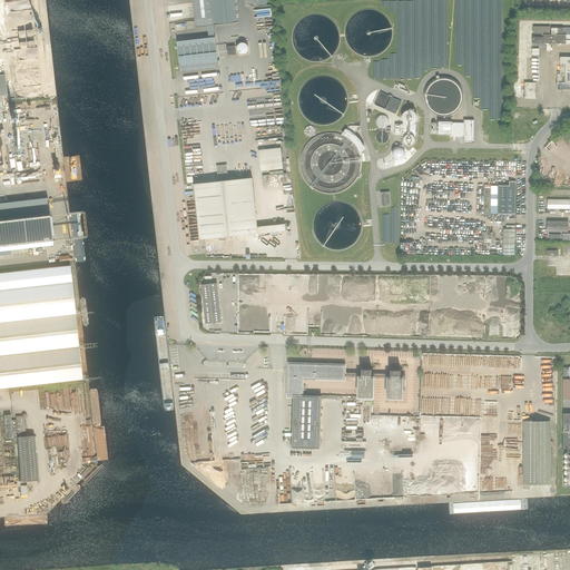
[(238,22),(235,0),(193,0),(196,27),(238,22)]
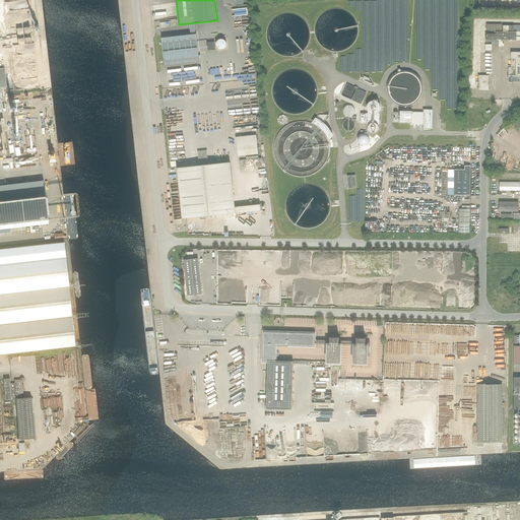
[(486,24),(486,30),(494,30),(494,34),(485,34),(485,40),(492,40),(492,44),(499,44),(499,46),(504,46),(504,44),(503,44),(503,40),(516,40),(516,37),(519,37),(519,24),(516,25),(509,25),(503,25),(503,24),(486,24)]
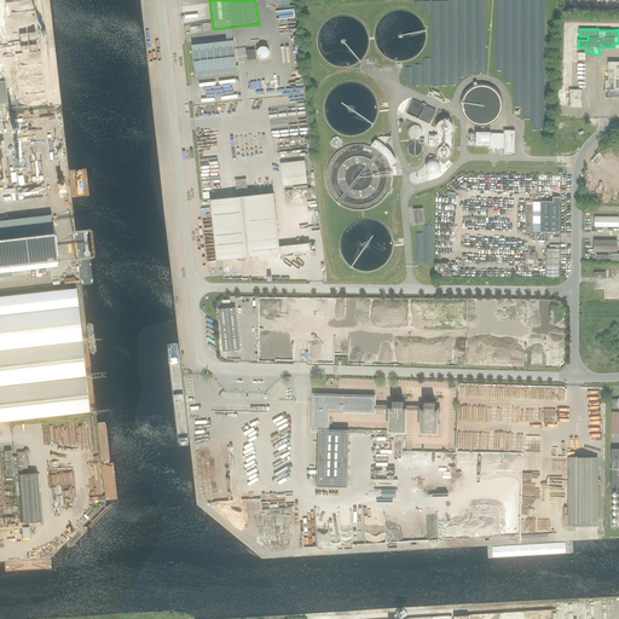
[(196,71),(237,67),(235,46),(194,51),(196,71)]
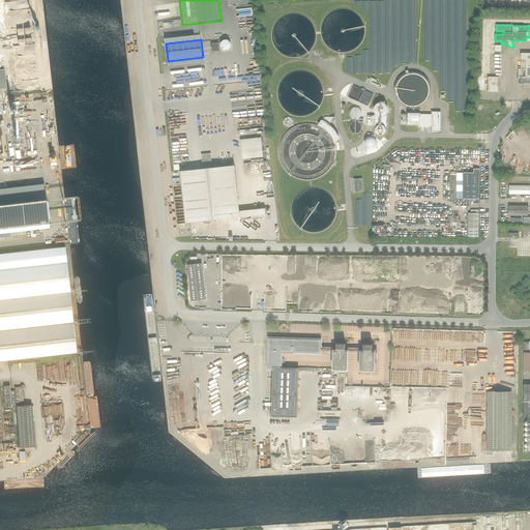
[(219,51),(218,42),(211,43),(212,52),(219,51)]
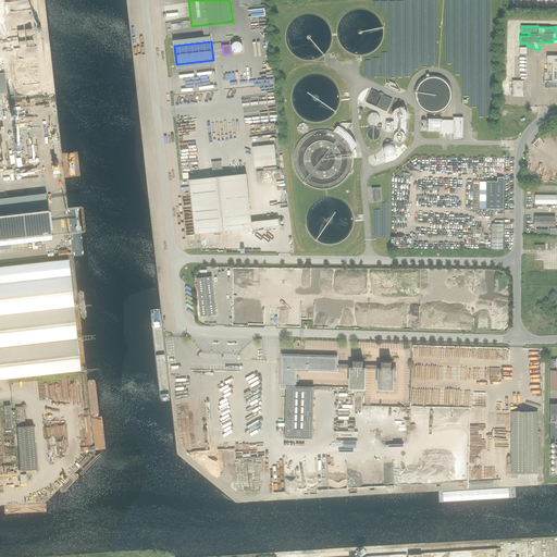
[(556,56),(547,56),(547,62),(548,62),(548,73),(545,73),(545,88),(556,87),(556,56)]
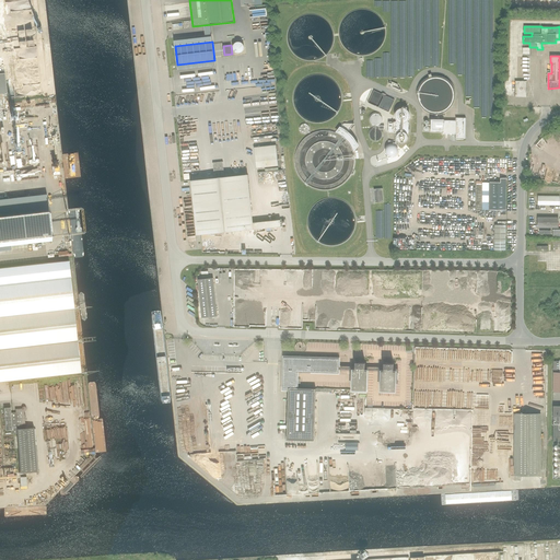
[(526,97),(527,81),(515,81),(515,97),(526,97)]
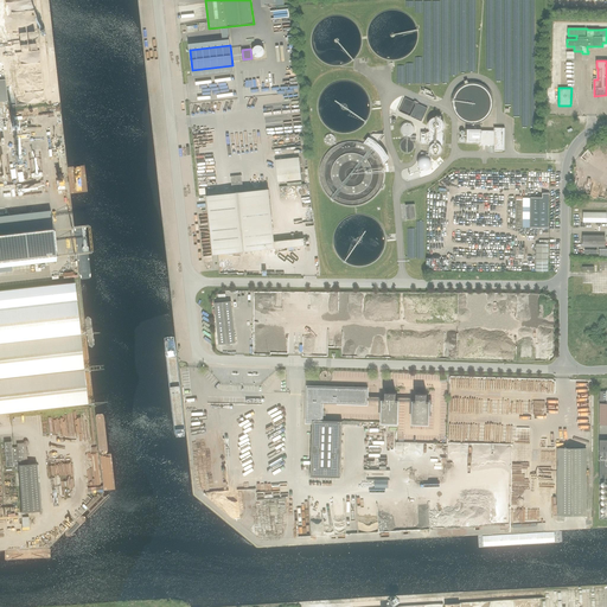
[(421,121),(428,108),(406,98),(400,112),(421,121)]
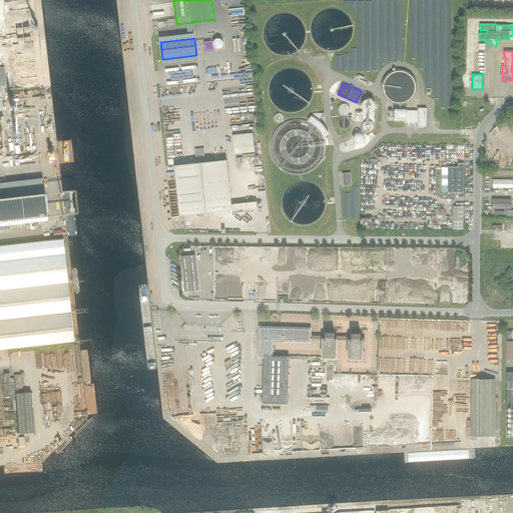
[(375,112),(374,111),(374,110),(375,109),(375,108),(376,107),(376,106),(375,105),(375,103),(375,102),(374,102),(373,101),(372,100),(371,100),(370,100),(369,99),(368,100),(366,100),(365,101),(364,102),(363,103),(363,104),(362,105),(362,106),(363,107),(363,109),(363,110),(364,110),(362,112),(356,112),(356,121),(362,121),(365,123),(364,124),(364,125),(364,126),(364,127),(364,128),(365,128),(365,129),(366,130),(367,130),(368,130),(369,131),(370,130),(371,130),(372,130),(372,129),(373,128),(373,127),(374,126),(374,125),(374,124),(373,123),(375,121),(375,112)]
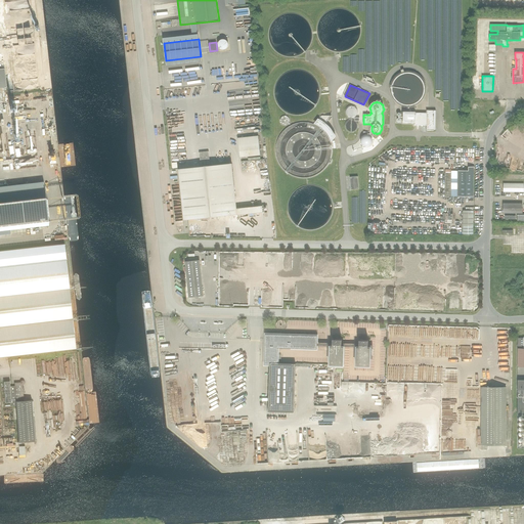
[(421,126),(422,126),(423,126),(427,126),(427,129),(427,130),(434,130),(435,111),(427,111),(427,113),(416,113),(416,112),(403,112),(403,113),(396,113),(396,123),(402,123),(402,124),(416,124),(416,126),(420,126),(421,126)]
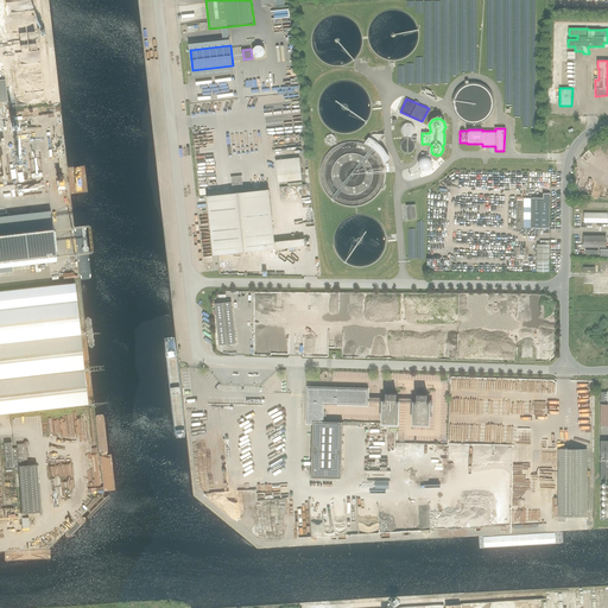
[(431,164),(428,157),(420,160),(424,168),(431,164)]
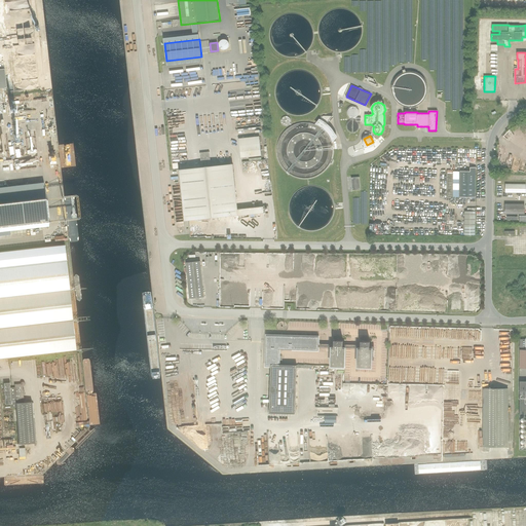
[(259,137),(238,139),(240,158),(261,156),(259,137)]
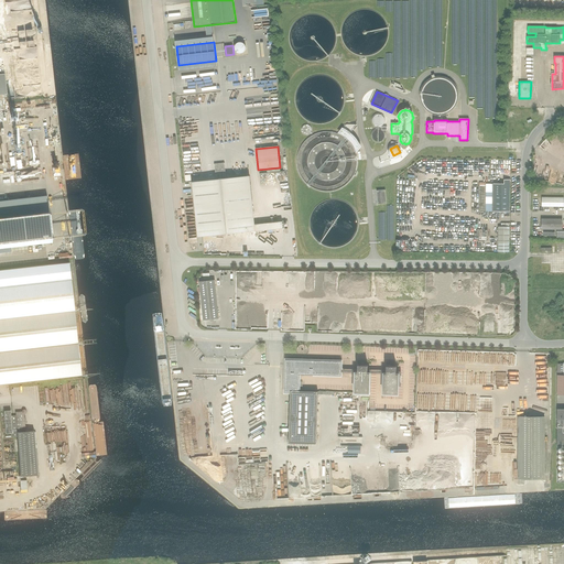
[(226,176),(225,162),(214,163),(216,177),(226,176)]
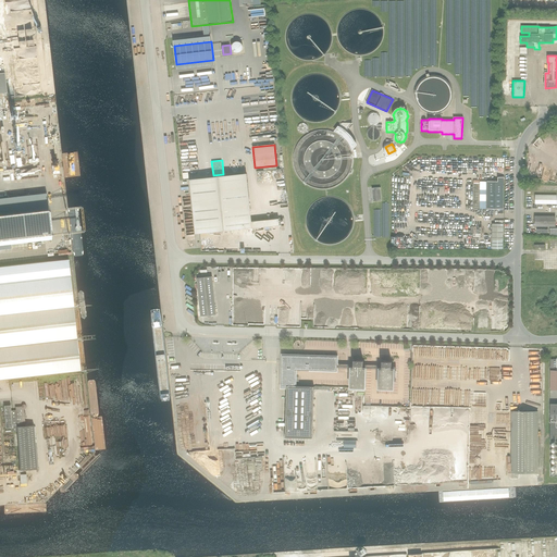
[(250,222),(245,174),(192,180),(197,234),(252,227),(252,229),(280,225),(279,219),(250,222)]
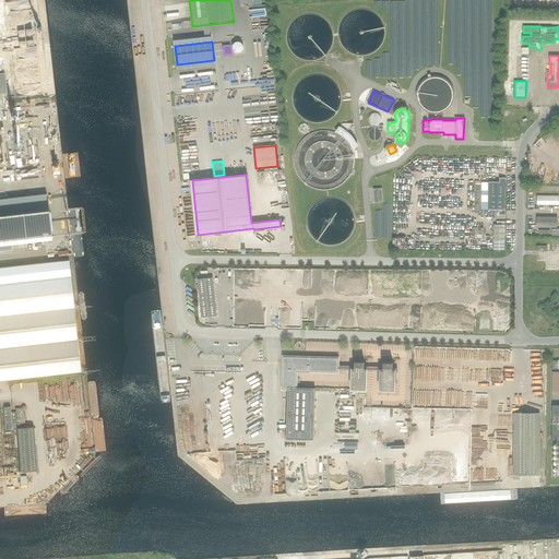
[(504,210),(506,182),(506,178),(500,178),(499,179),(499,182),(488,182),(482,182),(482,185),(475,185),(475,210),(482,210),(504,210)]
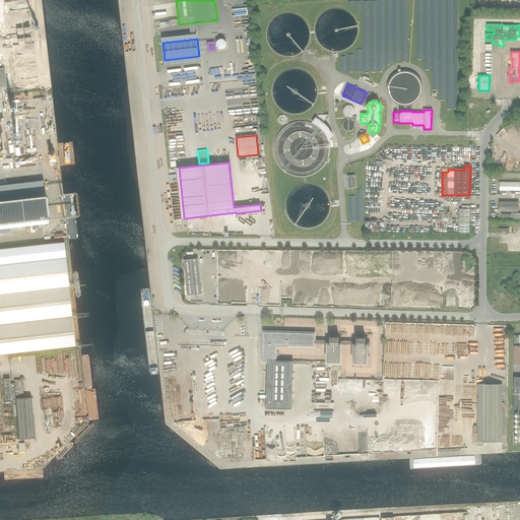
[(348,188),(356,188),(355,175),(347,176),(348,188)]
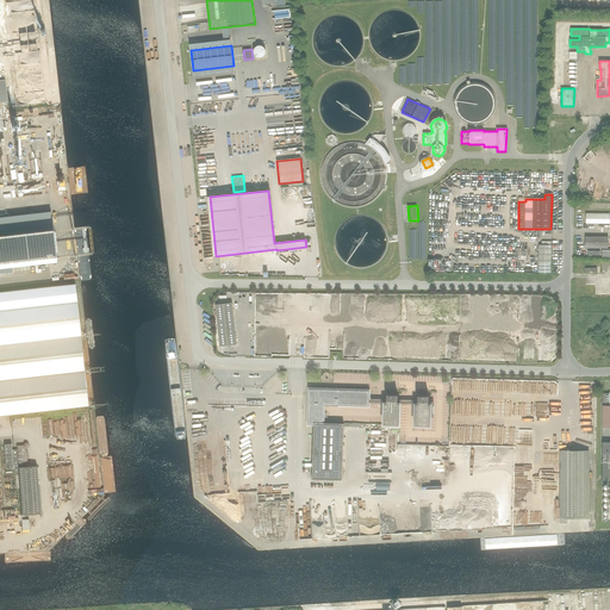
[(0,268),(57,262),(51,212),(0,217),(0,268)]
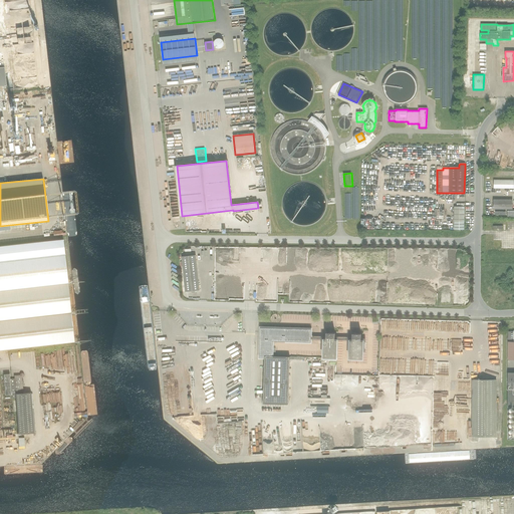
[(513,181),(494,180),(494,188),(513,189),(513,181)]
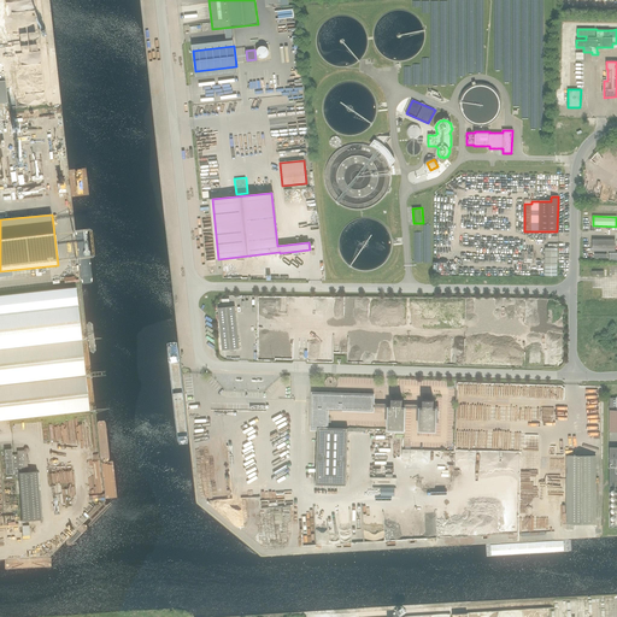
[(616,240),(593,240),(593,251),(616,251),(616,240)]
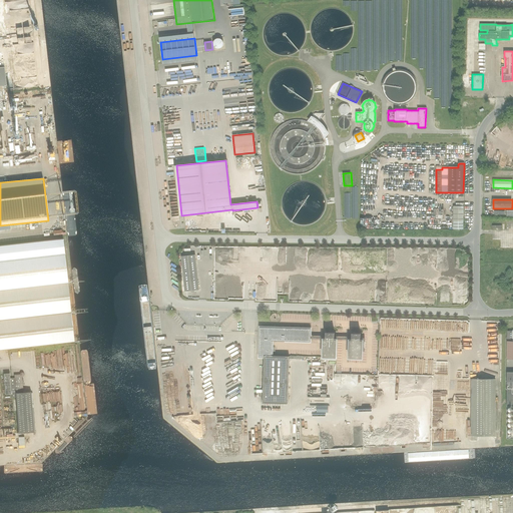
[(463,229),(463,206),(453,206),(453,229),(463,229)]
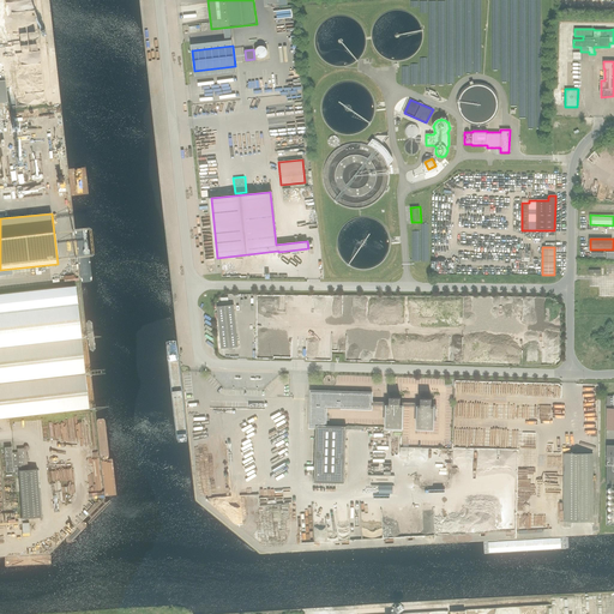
[(0,419),(89,409),(80,338),(77,304),(78,304),(76,287),(0,294),(0,419)]
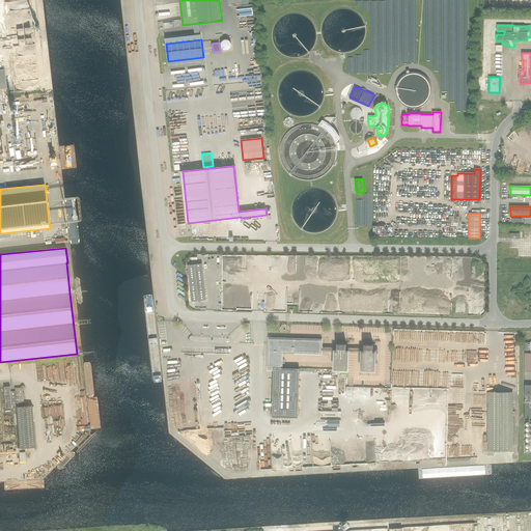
[(206,300),(202,263),(188,264),(192,301),(206,300)]
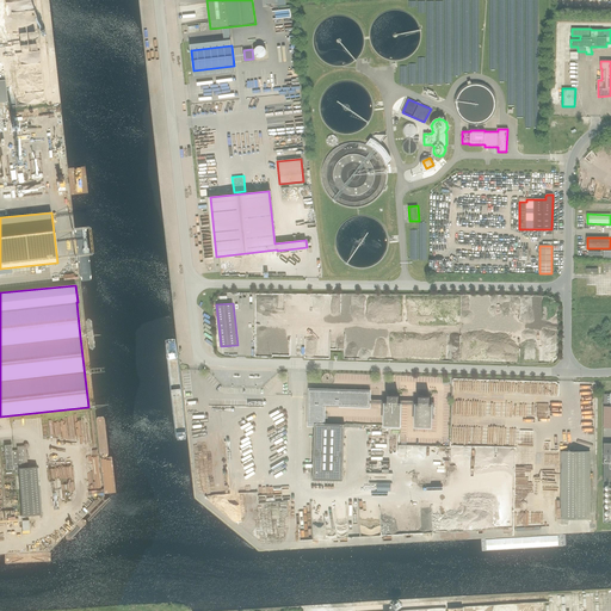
[(309,406),(308,427),(314,427),(313,479),(343,480),(345,424),(323,424),(325,406),(370,407),(370,403),(370,401),(370,392),(309,389),(309,406)]
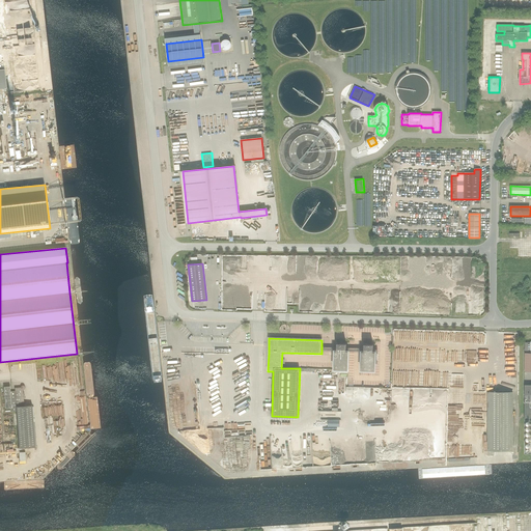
[(348,353),(348,351),(346,351),(346,350),(346,344),(337,343),(337,350),(337,351),(334,351),(334,352),(334,370),(347,370),(348,353)]
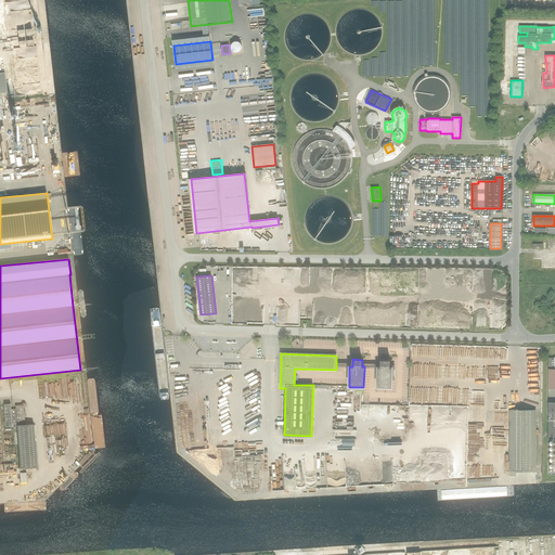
[(381,366),(381,368),(378,368),(378,369),(377,387),(391,388),(392,368),(390,368),(390,360),(381,360),(381,366)]
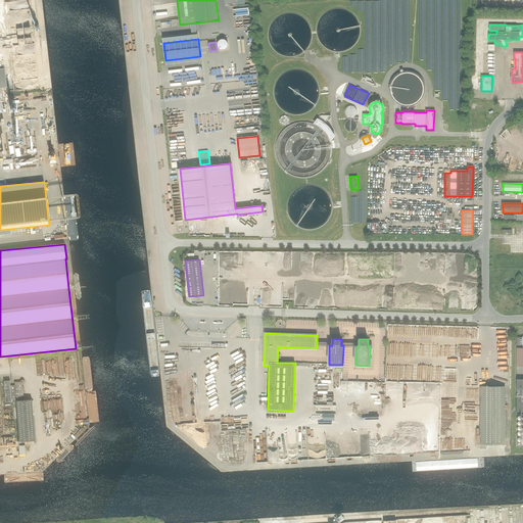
[(35,440),(32,399),(24,399),(22,384),(24,383),(25,383),(25,382),(25,381),(24,380),(22,380),(21,380),(20,381),(20,382),(14,382),(14,385),(10,386),(10,381),(4,381),(5,402),(11,401),(12,406),(16,406),(18,441),(35,440)]
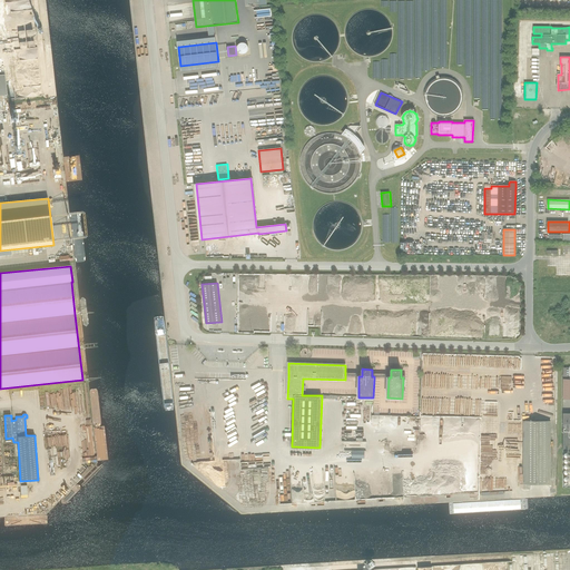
[(551,421),(523,420),(523,484),(551,484),(551,421)]
